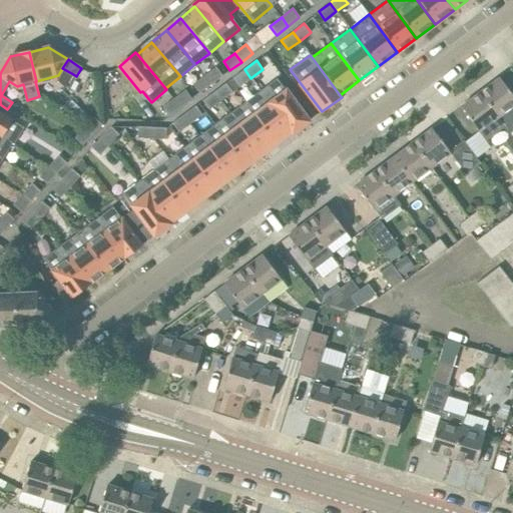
[(203,76),(210,84),(222,76),(215,67),(203,76)]
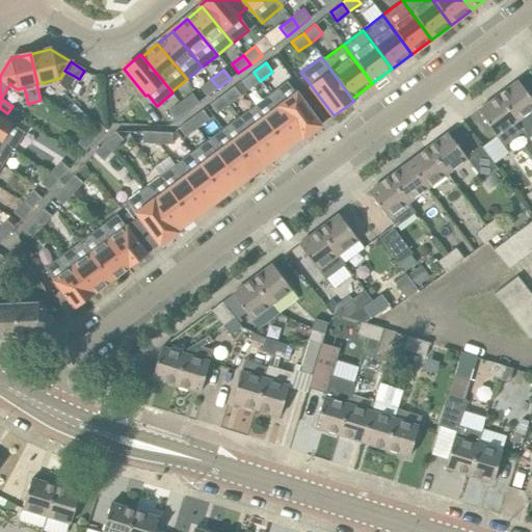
[(64,71),(60,78),(53,80),(68,89),(76,77),(64,71)]
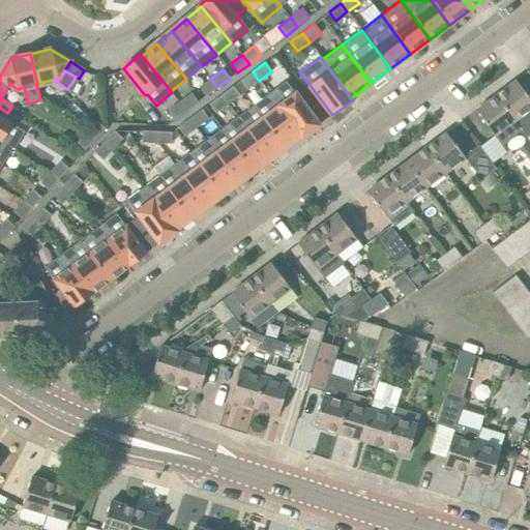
[(259,81),(253,71),(237,83),(244,92),(259,81)]
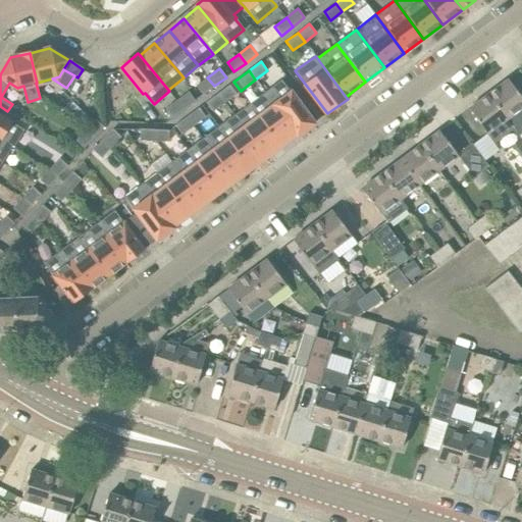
[(214,86),(207,77),(196,86),(203,95),(214,86)]
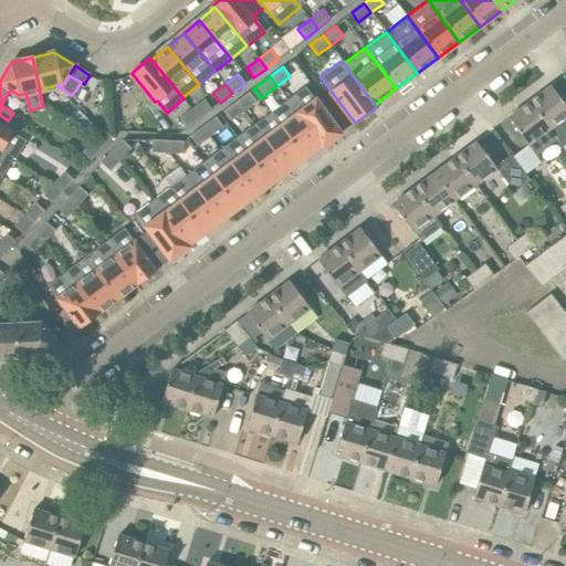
[(530,102),(557,138),(563,147),(565,150),(565,105),(552,86),(530,102)]
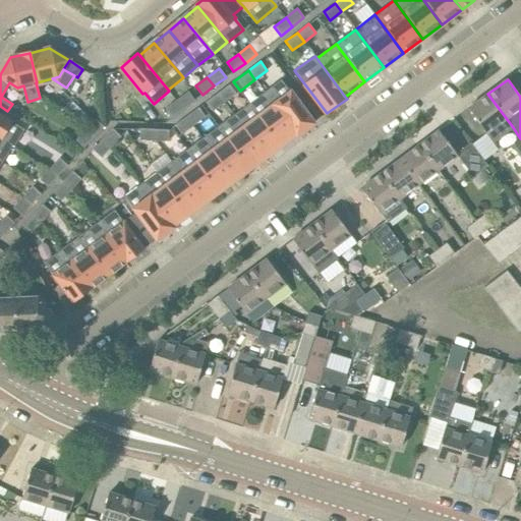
[(265,93),(295,134),(296,136),(313,123),(290,91),(289,92),(281,80),(265,93)]
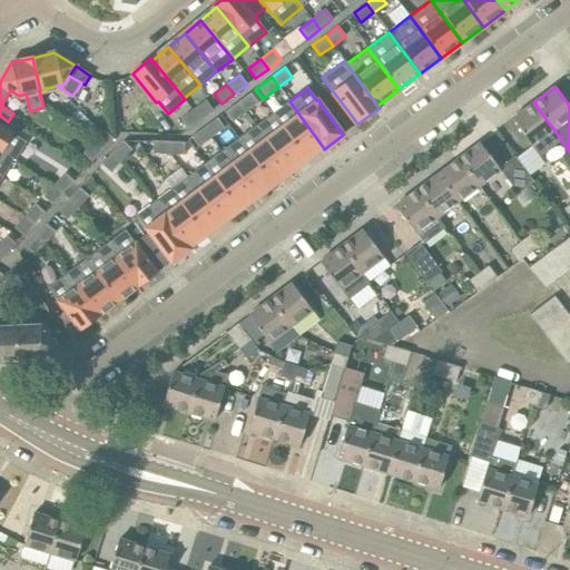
[(263,99),(255,89),(238,102),(245,112),(263,99)]
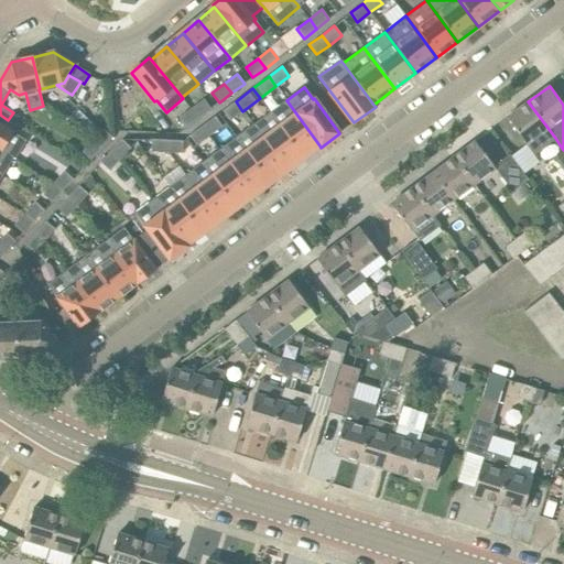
[(191,108),(198,118),(210,108),(203,99),(191,108)]
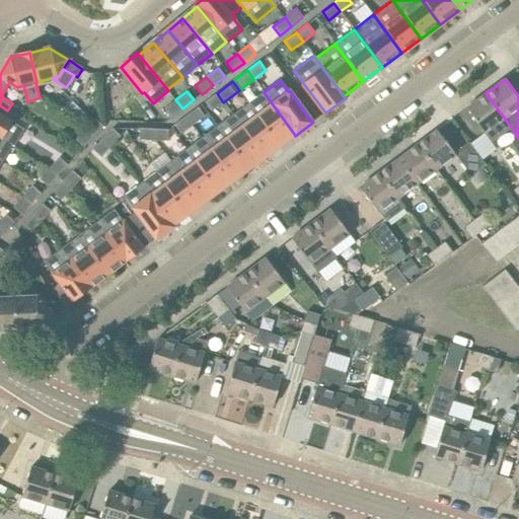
[(247,104),(279,146),(294,134),(264,92),(247,104)]
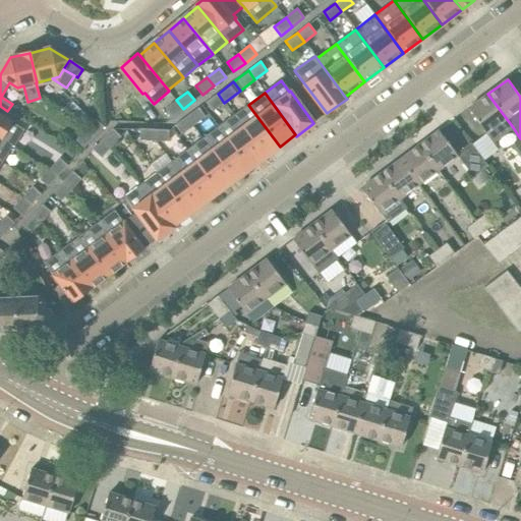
[(224,103),(218,94),(206,103),(213,111),(224,103)]
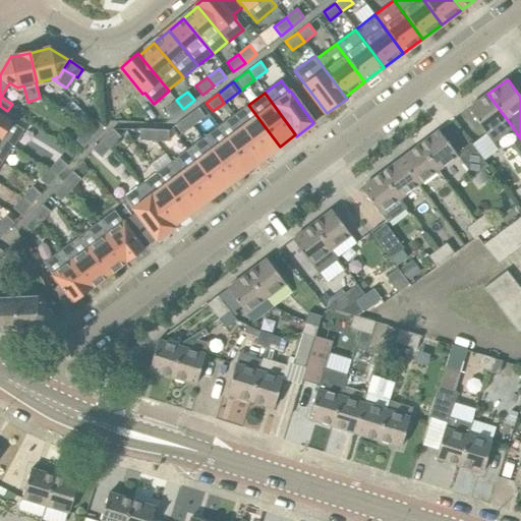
[(513,127),(487,94),(468,109),(487,133),(493,141),(513,127)]
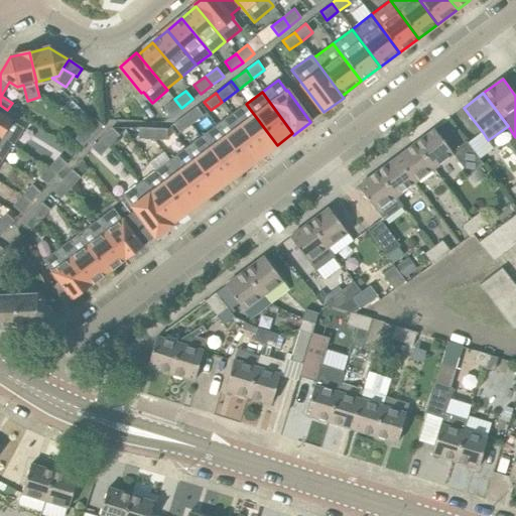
[(181,108),(174,99),(163,108),(170,117),(181,108)]
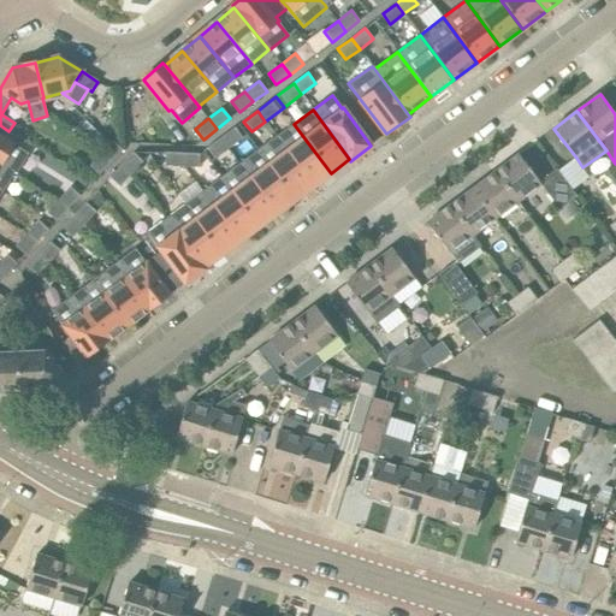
[(89,135),(94,130),(84,120),(80,126),(89,135)]
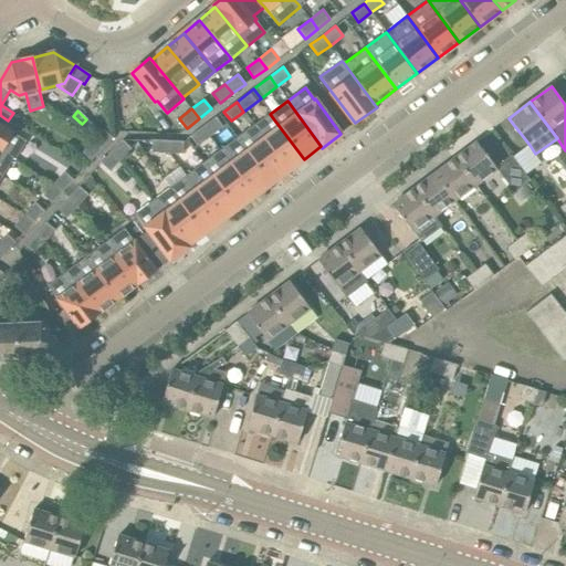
[(253,126),(287,171),(304,159),(270,114),(253,126)]
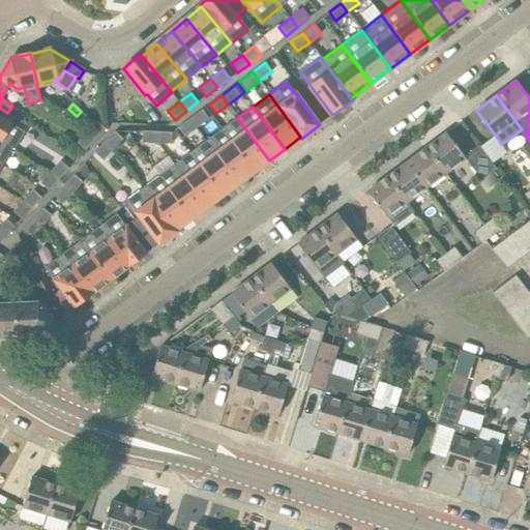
[(28,125),(7,113),(0,108),(0,142),(11,149),(12,150),(28,125)]
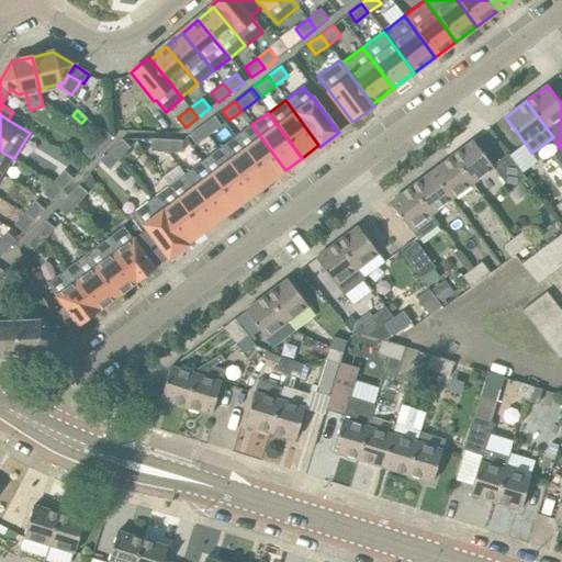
[(214,116),(202,125),(209,135),(221,126),(214,116)]
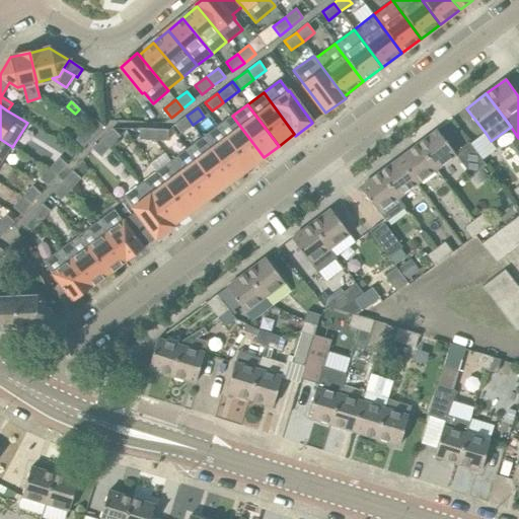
[(85,115),(79,109),(75,114),(73,116),(79,121),(85,115)]
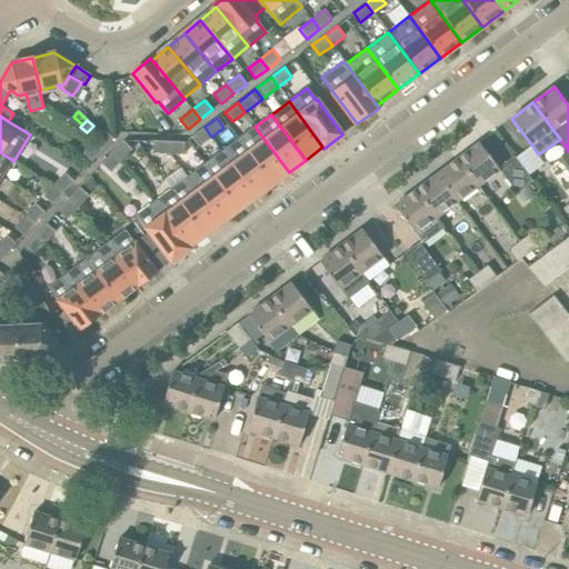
[(211,137),(205,127),(191,137),(199,147),(211,137)]
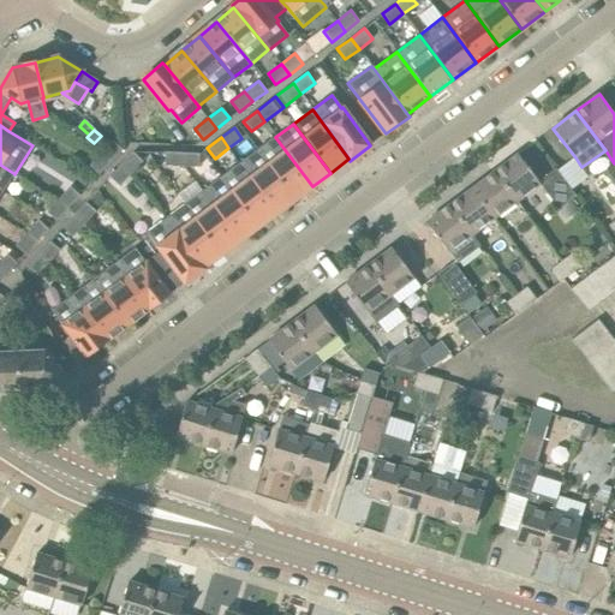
[(257,150),(294,199),(312,186),(275,137),(257,150)]
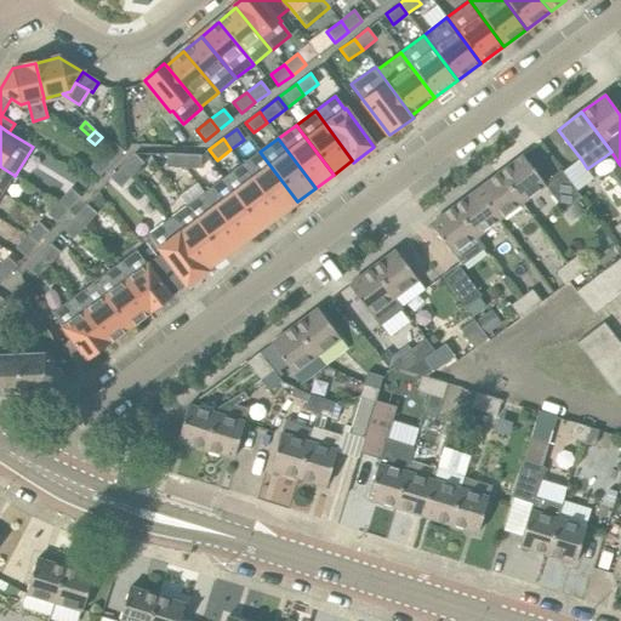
[(113,141),(101,154),(112,164),(123,151),(113,141)]
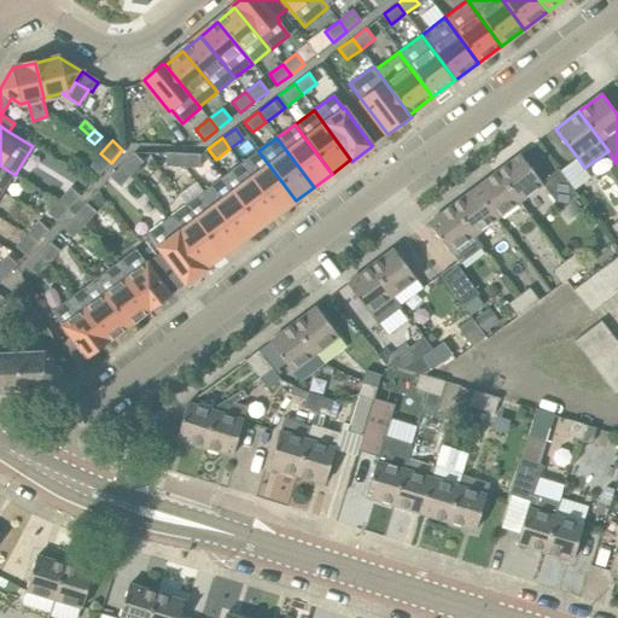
[(240,164),(278,214),(296,200),(258,151),(240,164)]
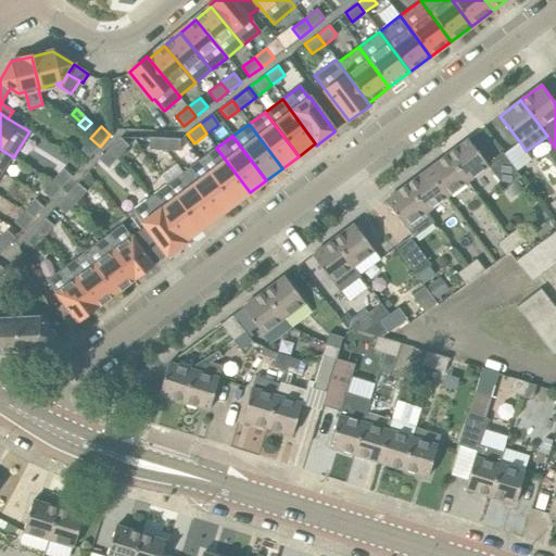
[(164,150),(165,138),(149,137),(149,150),(164,150)]
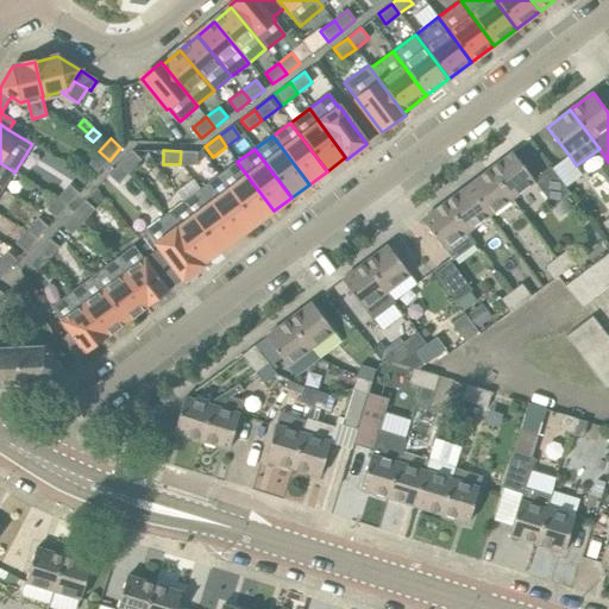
[(110,161),(99,151),(88,164),(98,173),(110,161)]
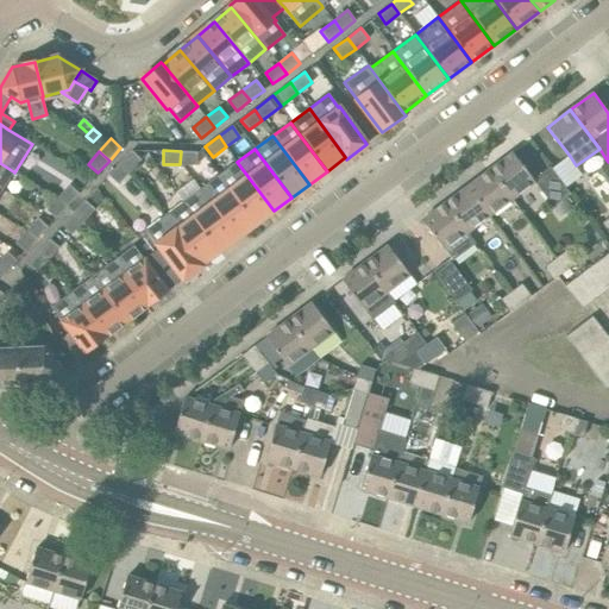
[(132,151),(121,162),(130,171),(142,159),(132,151)]
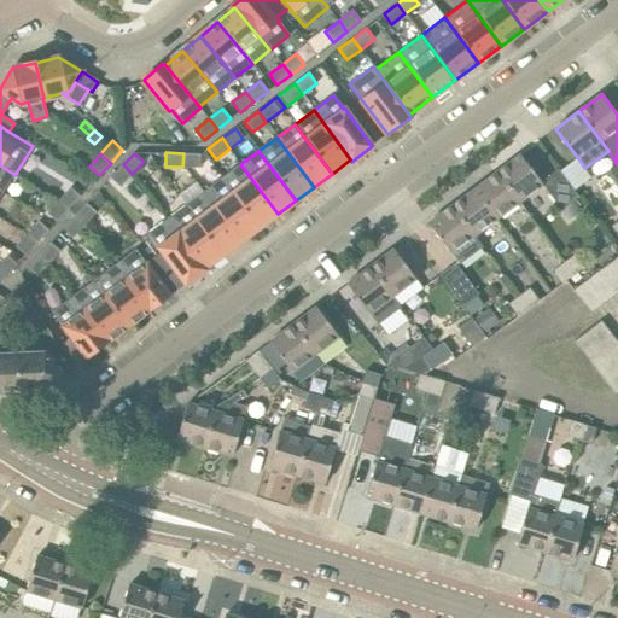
[(184,153),(182,167),(199,168),(200,153),(184,153)]
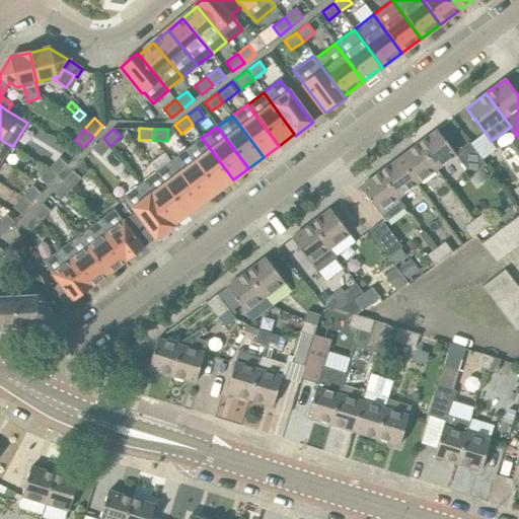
[(462,164),(471,176),(482,168),(487,165),(482,159),(470,144),(469,142),(454,153),(437,130),(418,145),(436,169),(456,155),(462,164)]
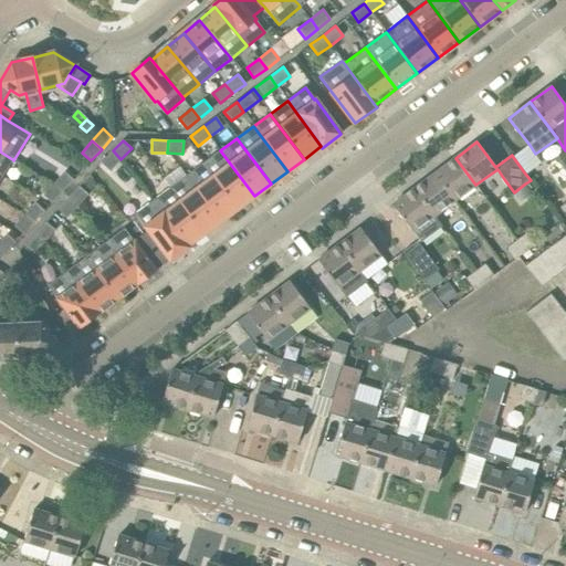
[(535,154),(530,145),(513,157),(525,174),(542,161),(535,154)]
